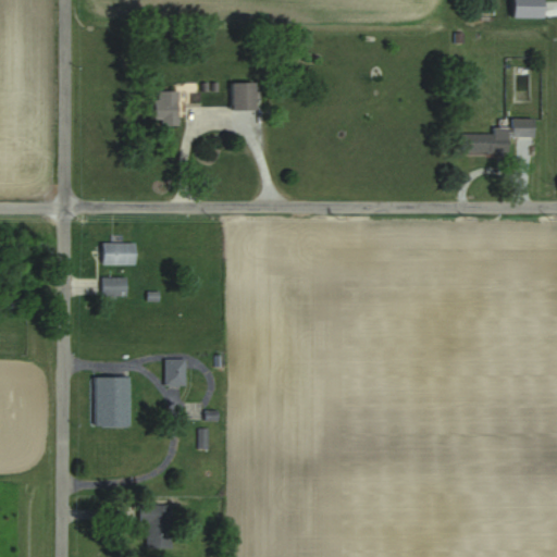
[(255,110),(255,83),(231,83),(231,110),(255,110)]
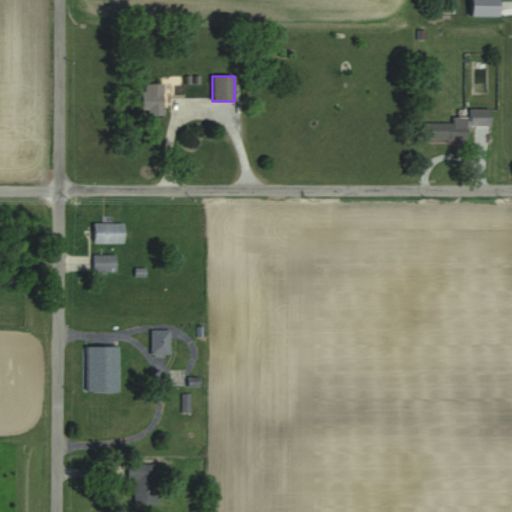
[(163,83),(142,83),(142,115),(163,115),(163,83)]
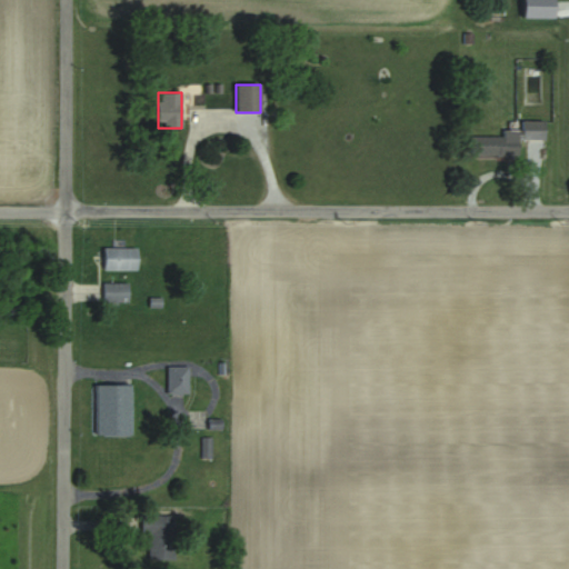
[(502,137),(470,136),(470,155),(519,156),(519,140),(548,140),(548,121),(521,120),(521,129),(502,129),(502,137)]
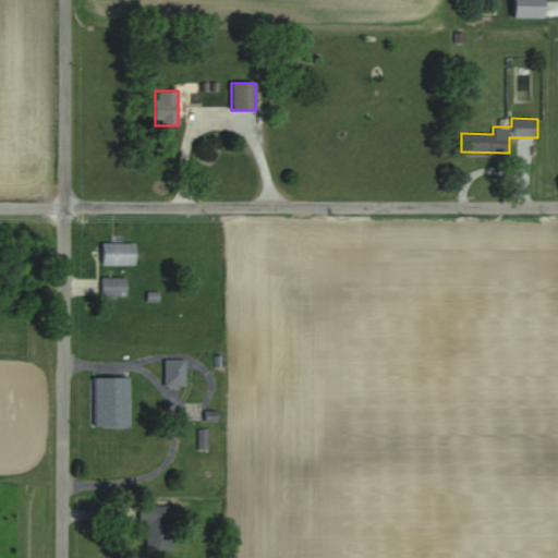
[(134,243),(100,243),(100,265),(134,265),(134,243)]
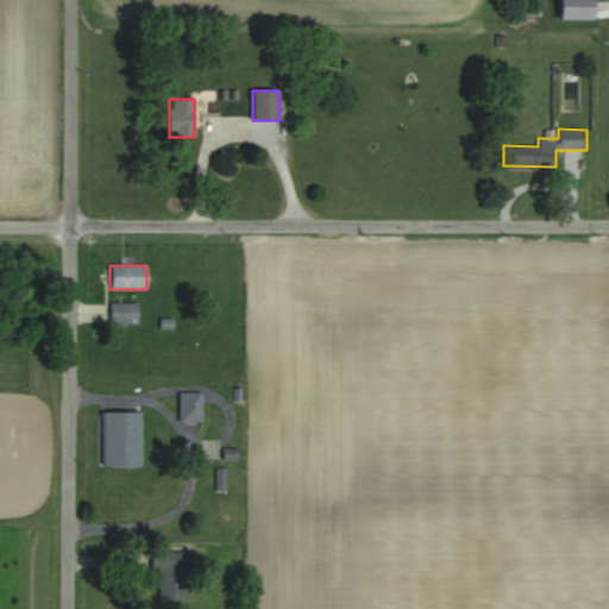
[(137,302),(110,302),(110,324),(137,324),(137,302)]
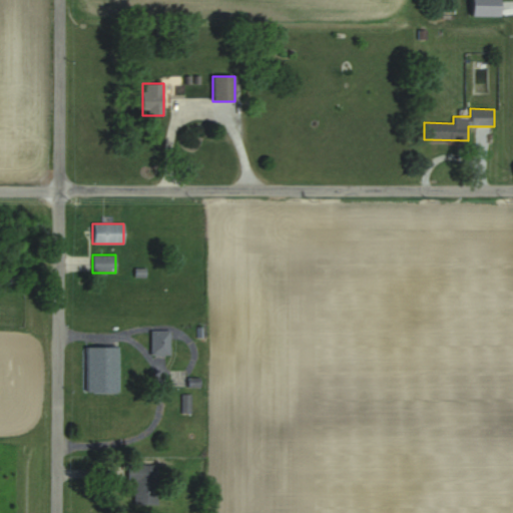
[(151,332),(151,355),(169,355),(169,332),(151,332)]
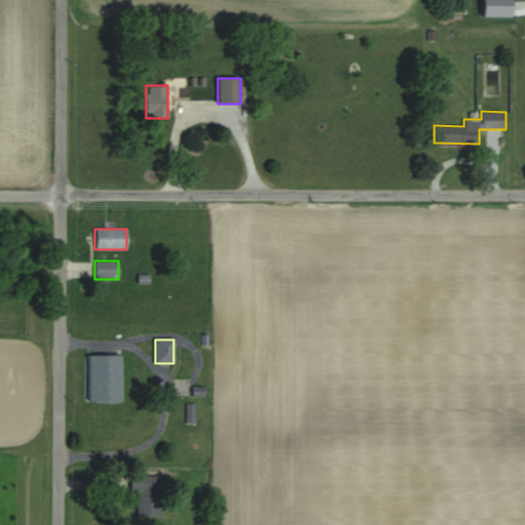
[(88,355),(88,402),(120,402),(120,355),(88,355)]
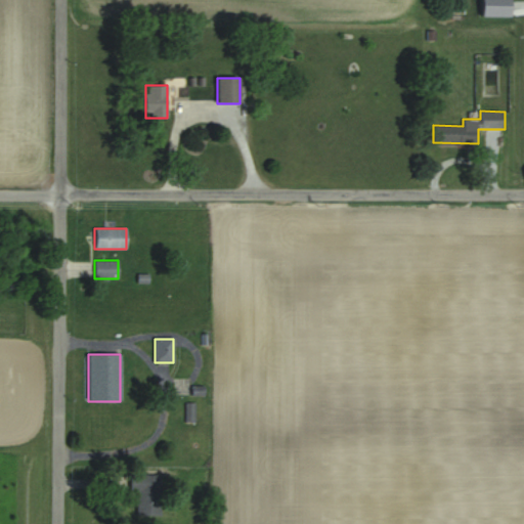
[(160,515),(161,469),(130,468),(130,494),(135,494),(135,515),(160,515)]
